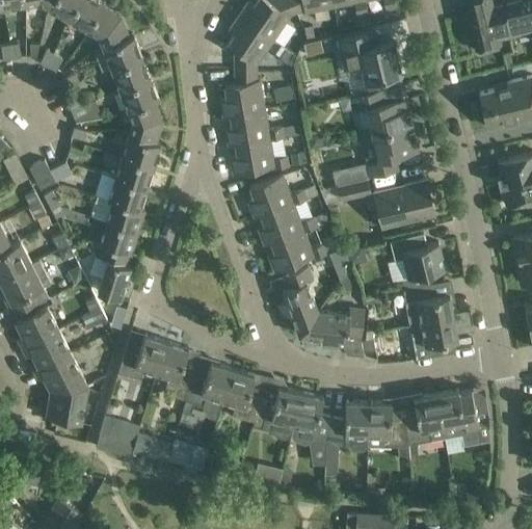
[(2,0),(4,10),(27,7),(25,0),(2,0)]
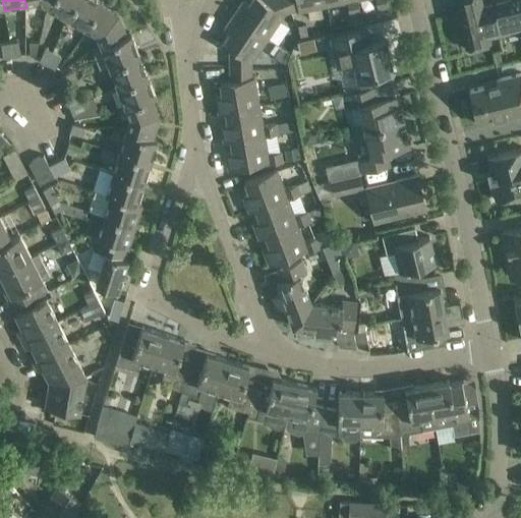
[(48,10),(53,0),(24,0),(26,7),(39,5),(48,10)]
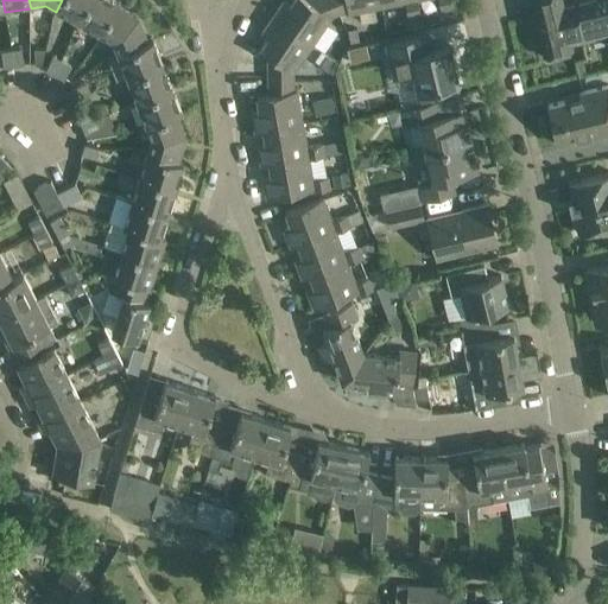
[(78,25),(90,0),(62,0),(56,12),(63,17),(78,25)]
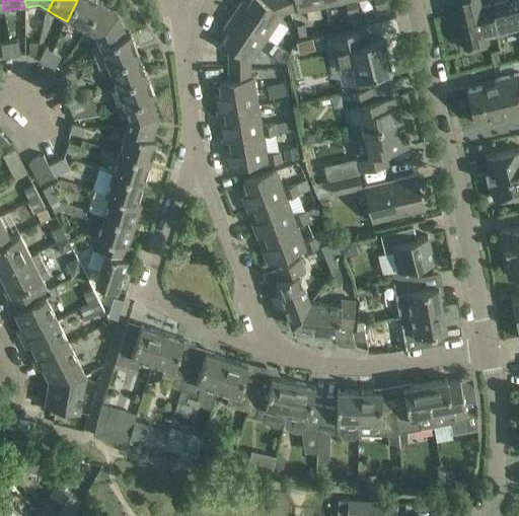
[(86,32),(99,8),(102,4),(94,0),(77,0),(67,21),(86,32)]
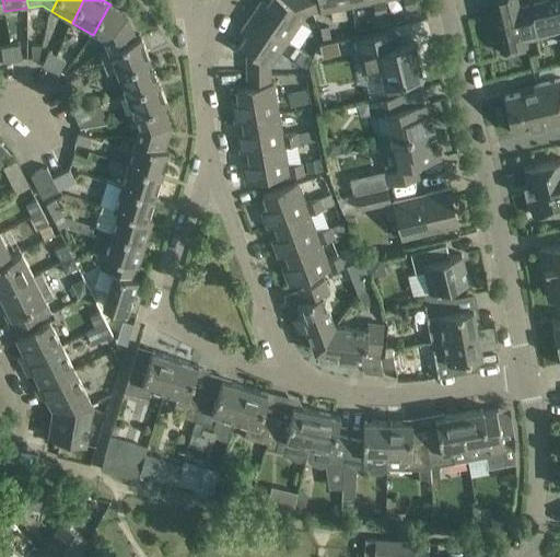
[(260,4),(251,19),(287,44),(305,19),(312,16),(304,2),(289,8),(278,0),(272,0),(267,9),(260,4)]
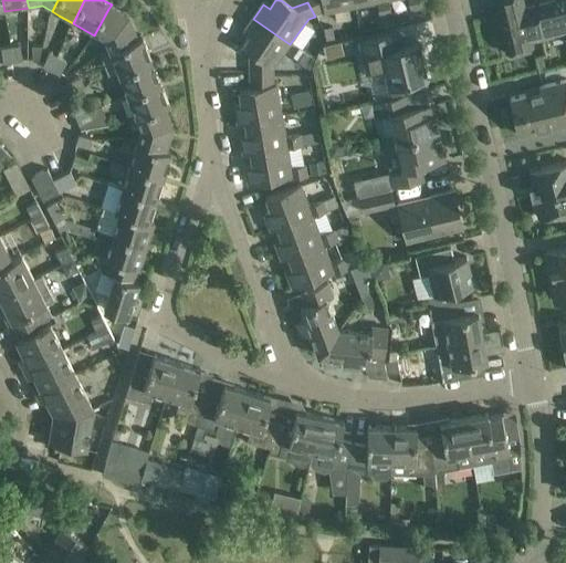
[(355,10),(353,0),(312,0),(307,2),(315,17),(323,12),(325,16),(355,10)]
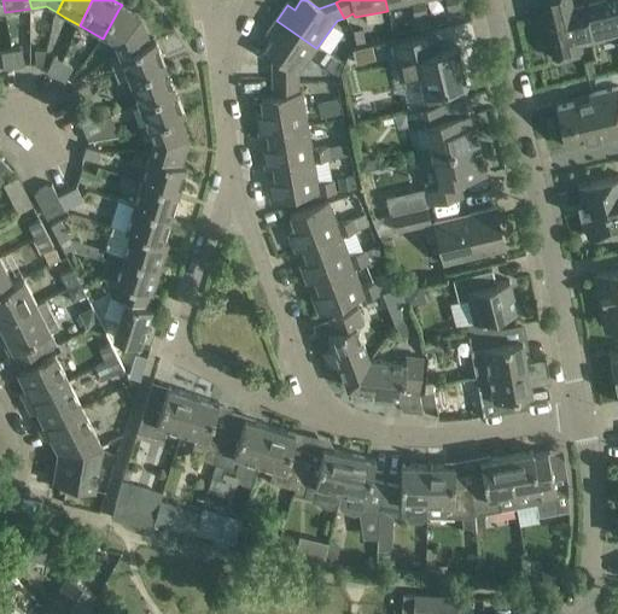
[(424,19),(420,0),(385,0),(388,11),(412,6),(414,22),(424,19)]
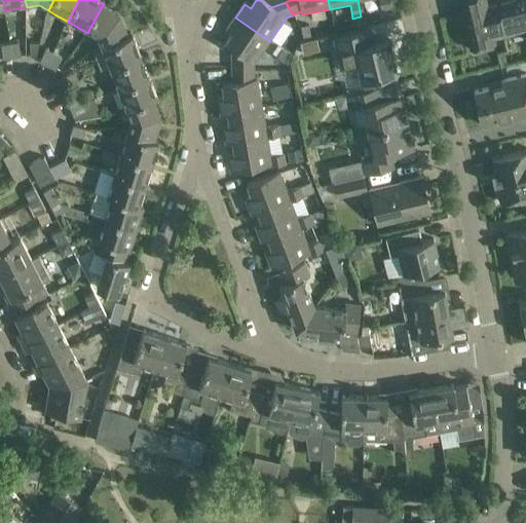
[(358,0),(361,16),(364,16),(364,14),(362,4),(378,0),(381,11),(391,9),(389,0),(358,0)]
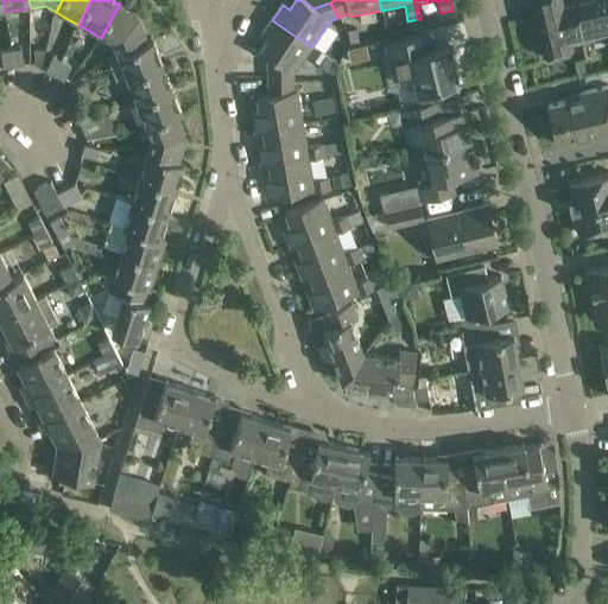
[(607,6),(597,8),(596,6),(563,14),(558,0),(529,0),(544,61),(571,55),(570,50),(593,44),(591,40),(607,36),(607,39),(607,6)]
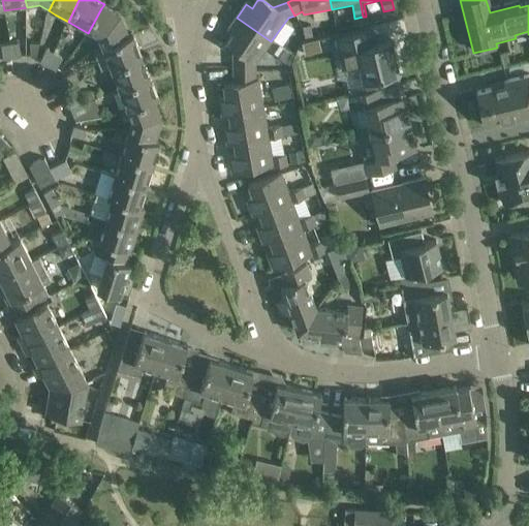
[(99,39),(103,51),(128,39),(121,19),(101,8),(88,33),(99,39)]
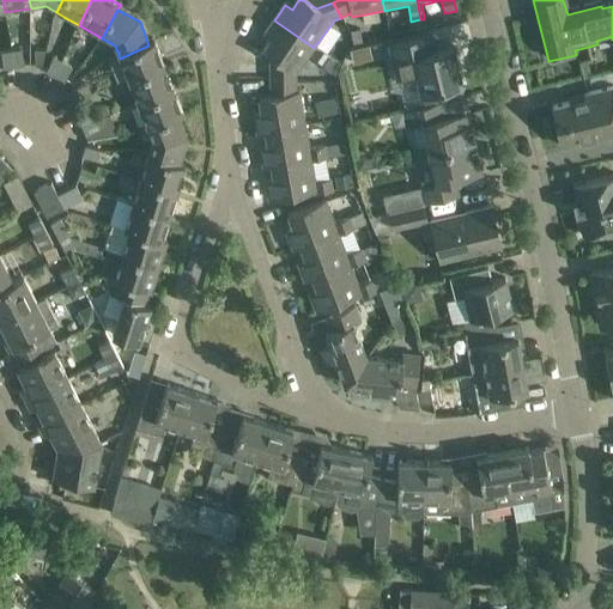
[(436,14),(424,17),(424,19),(426,29),(438,26),(436,14)]
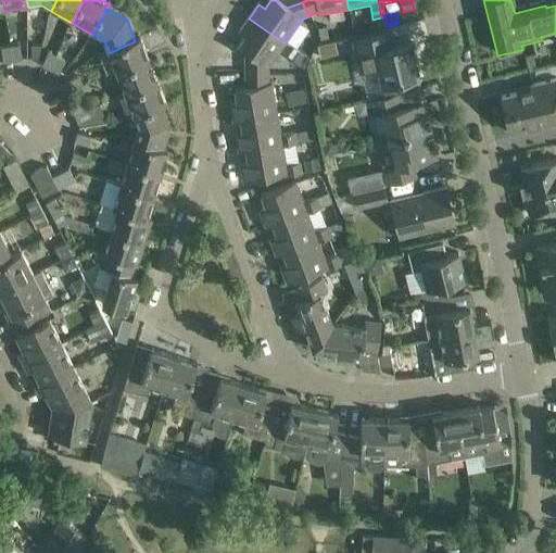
[(267,68),(285,44),(249,19),(239,34),(244,38),(237,49),(252,59),(252,74),(268,77),(267,68)]
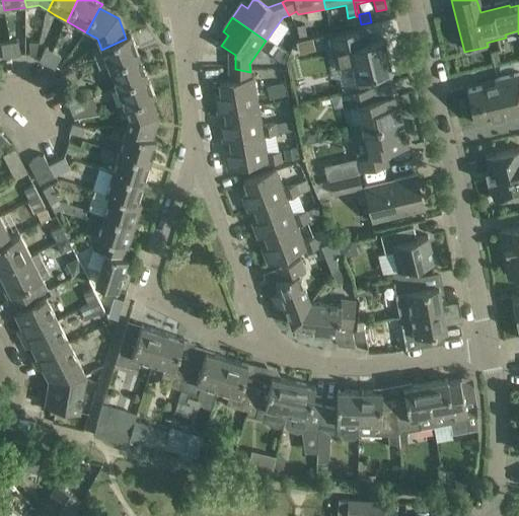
[(390,72),(383,42),(366,46),(363,32),(330,41),(337,69),(354,65),(358,80),(390,72)]
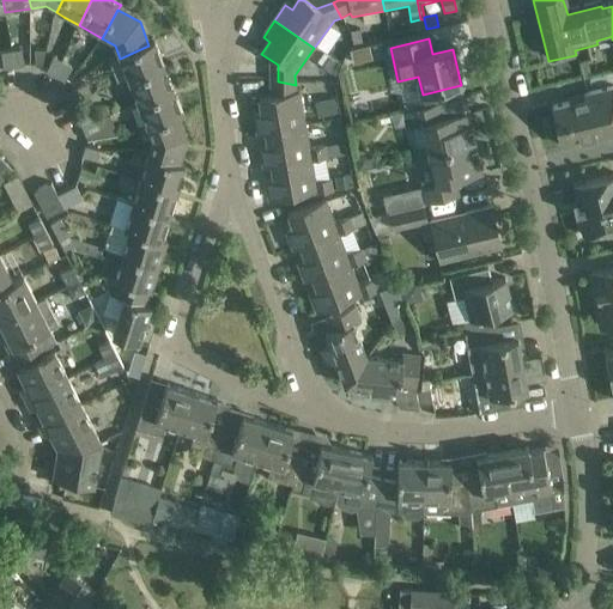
[(108,64),(117,86),(128,81),(164,68),(155,43),(149,46),(120,59),(108,64)]
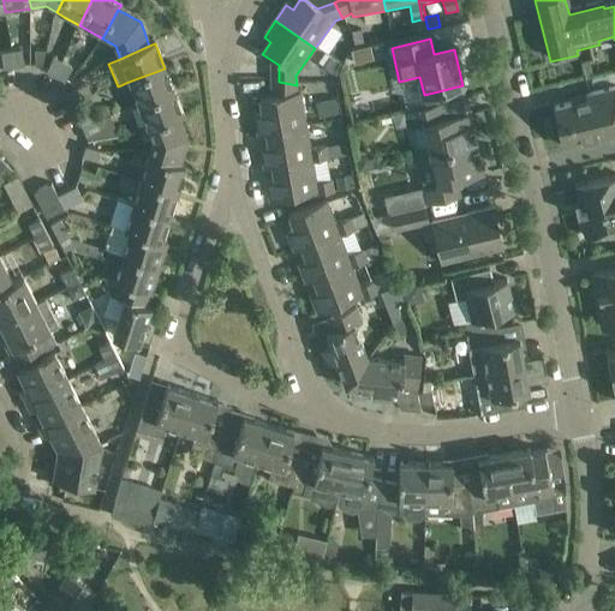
[(351,53),(354,66),(374,61),(370,48),(351,53)]
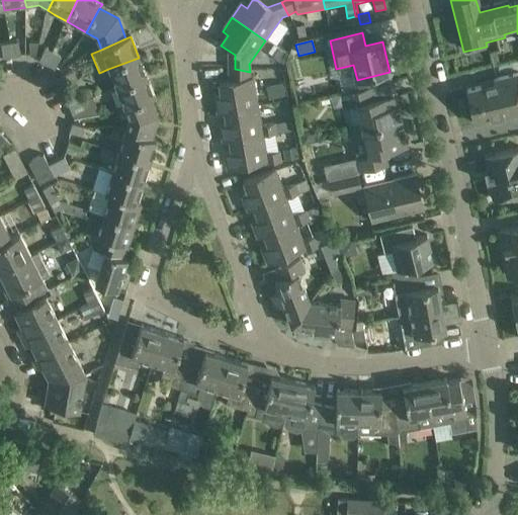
[(11,59),(20,57),(18,44),(9,46),(11,59)]
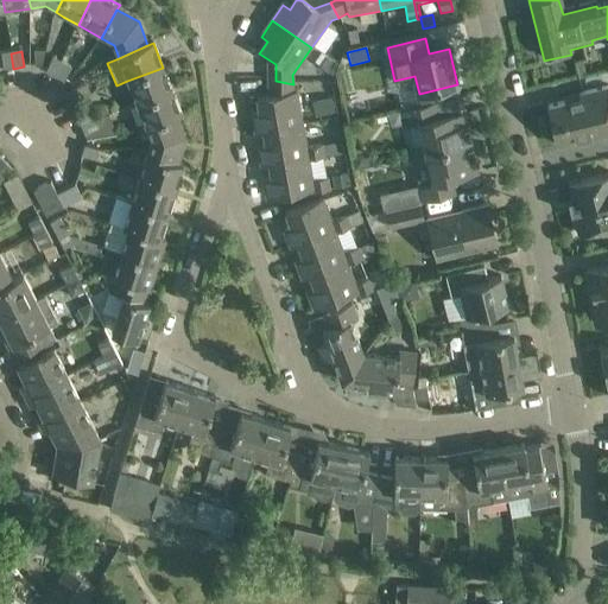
[(45,52),(35,52),(35,68),(42,71),(45,52)]
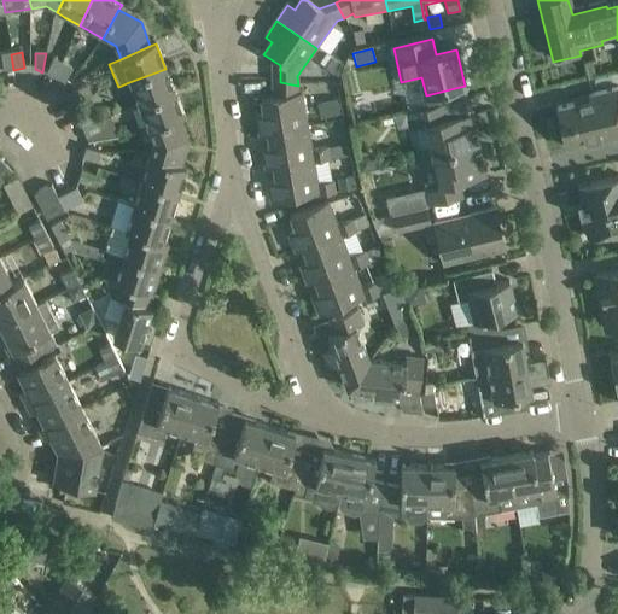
[(13,70),(11,54),(1,56),(4,71),(13,70)]
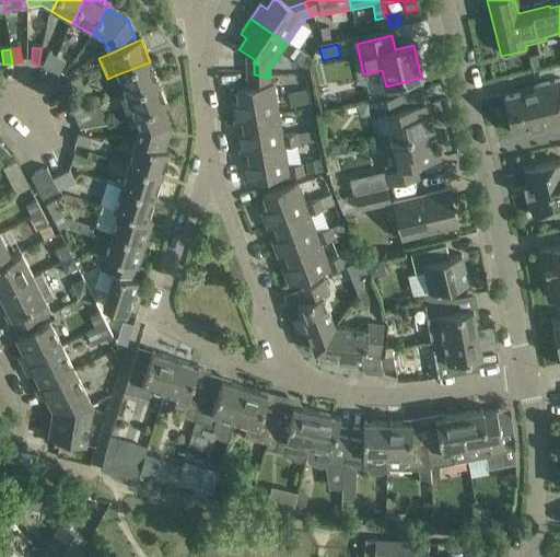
[(57,59),(49,54),(42,67),(50,71),(57,59)]
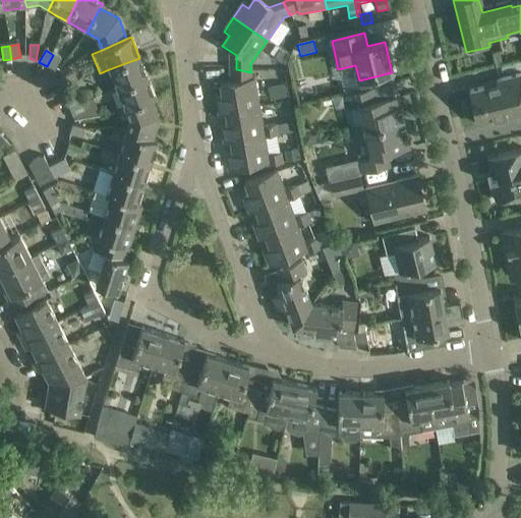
[(280,51),(274,59),(285,66),(289,57),(280,51)]
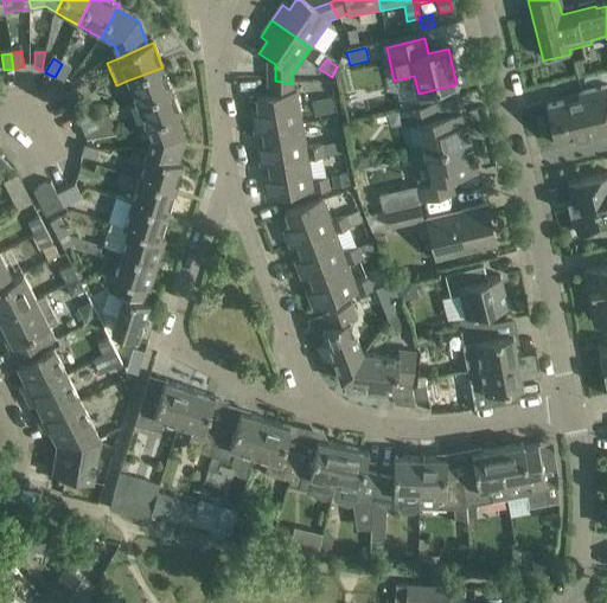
[(63,82),(71,69),(62,64),(55,77),(63,82)]
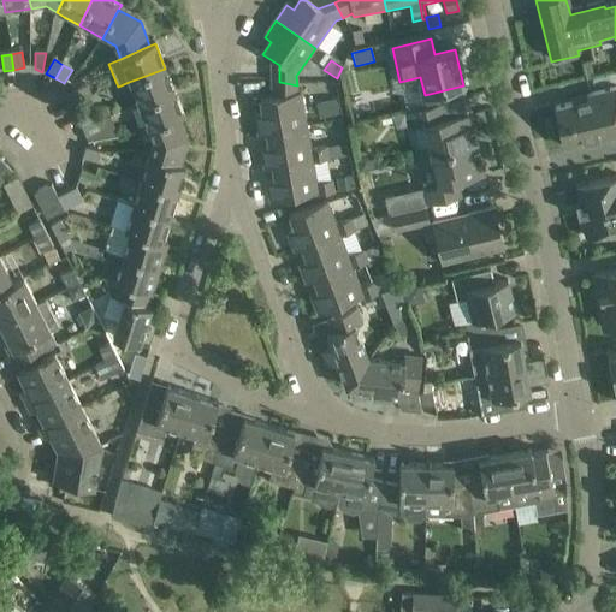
[(129,82),(138,106),(175,93),(170,81),(165,69),(129,82)]
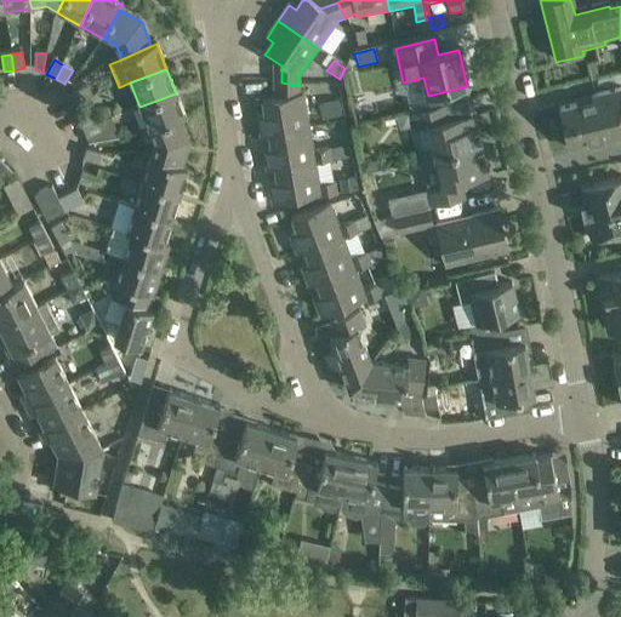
[(300,86),(281,83),(281,98),(262,102),(265,116),(257,118),(261,138),(268,137),(309,130),(302,96),(301,96),(300,86)]
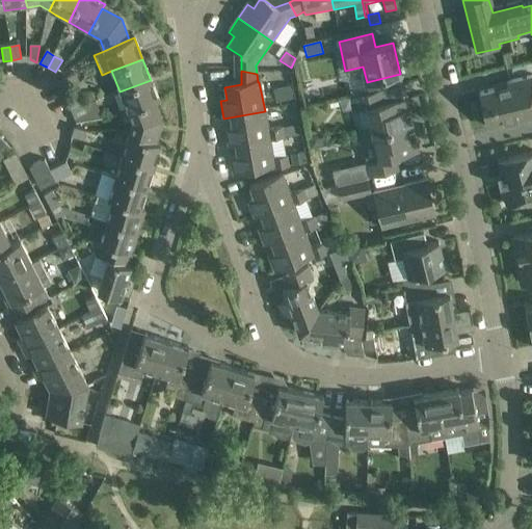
[(79,84),(77,75),(64,80),(67,88),(79,84)]
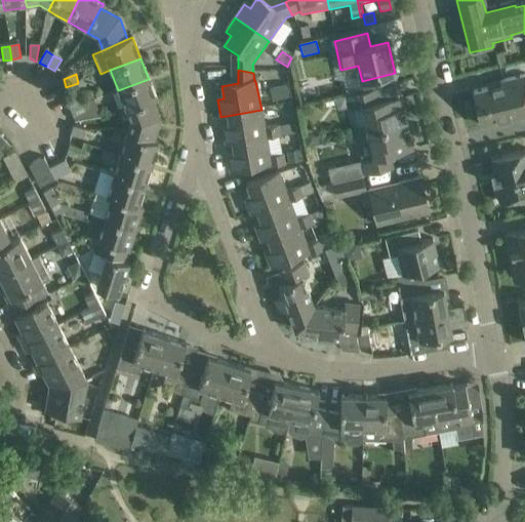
[(524,117),(524,78),(499,84),(500,87),(473,94),(481,128),(524,117)]
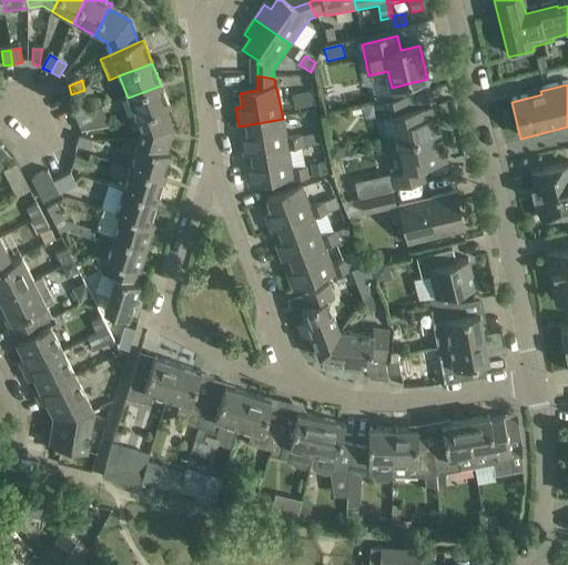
[(128,98),(137,121),(164,110),(170,109),(161,86),(128,98)]
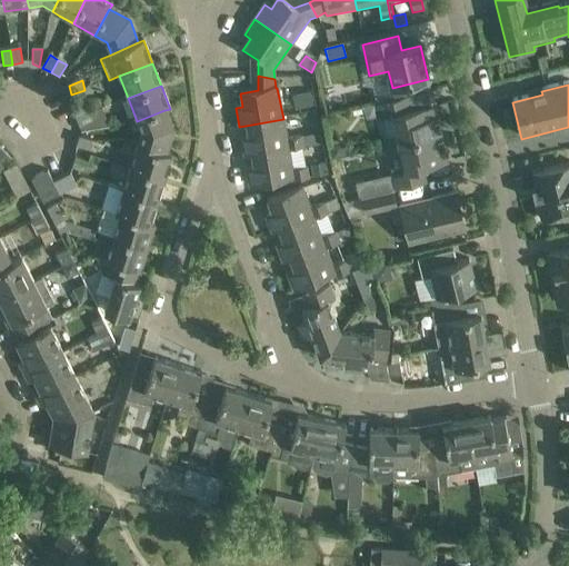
[(383,141),(386,149),(441,136),(433,107),(409,112),(406,99),(361,109),(365,122),(378,119),(379,122),(392,119),(397,138),(383,141)]
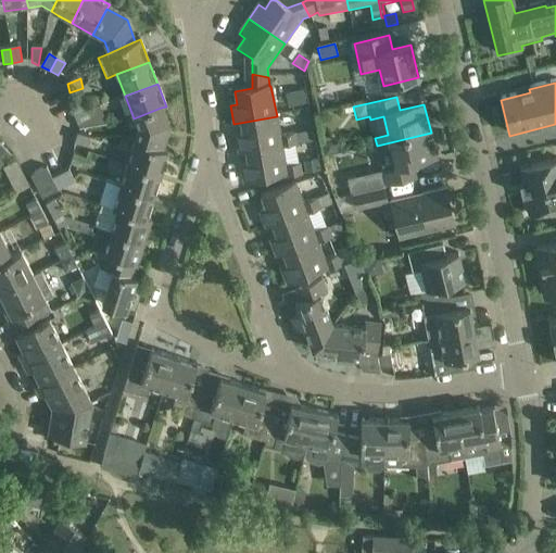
[(74,116),(88,111),(85,103),(71,108),(74,116)]
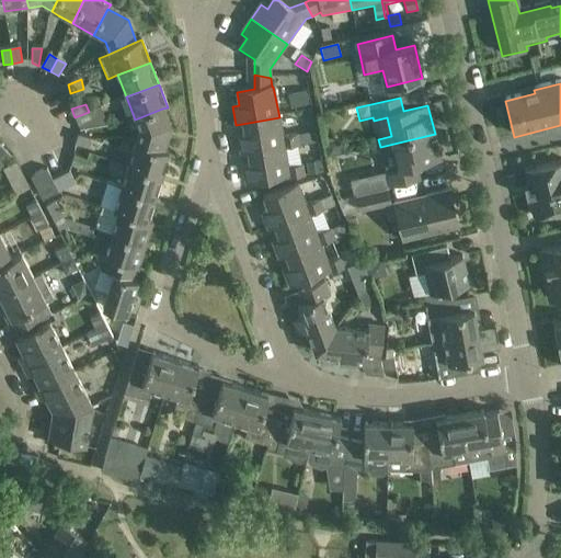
[(136,144),(169,155),(164,152),(171,131),(162,109),(135,120),(139,132),(136,144)]
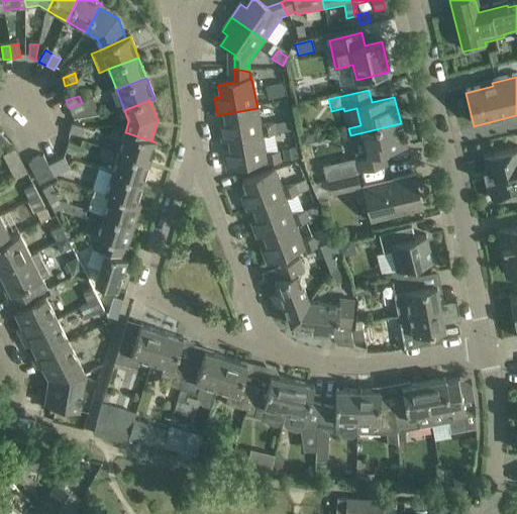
[(72,116),(85,112),(82,103),(69,108),(72,116)]
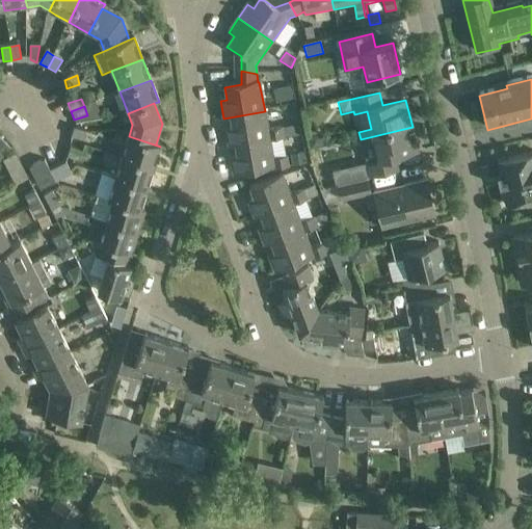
[(269,131),(265,111),(230,117),(232,129),(225,130),(228,147),(235,146),(301,134),(300,126),(281,129),(269,131)]
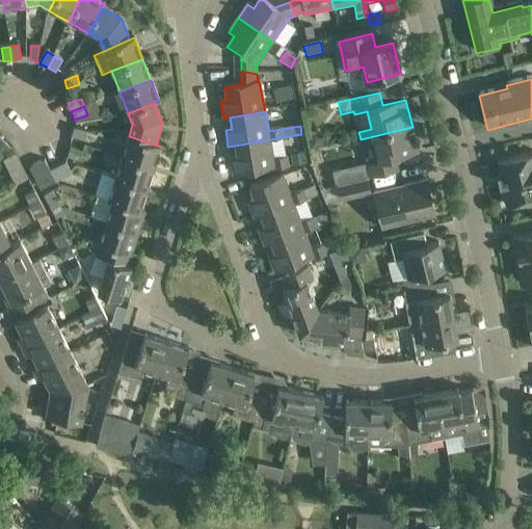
[(419,154),(413,127),(361,139),(367,165),(365,165),(369,180),(398,173),(395,159),(419,154)]
